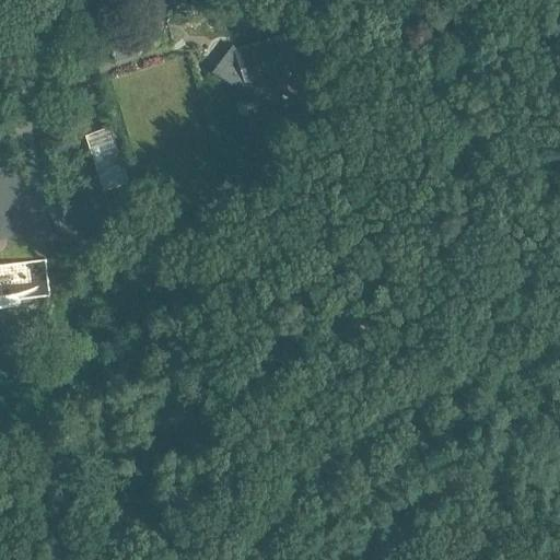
[(236,50),(248,90),(300,74),(288,35),(236,50)]
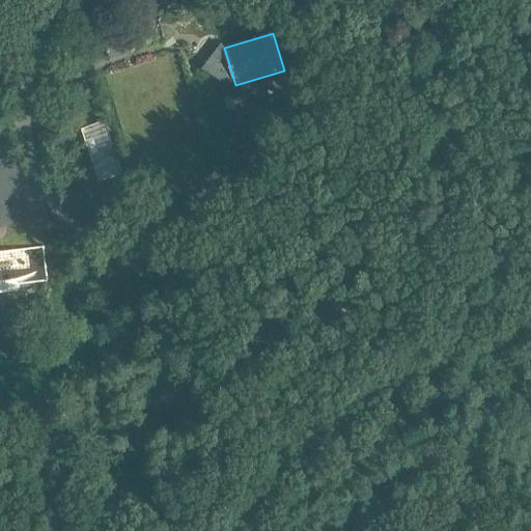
[(105,121),(80,130),(99,183),(122,174),(105,121)]
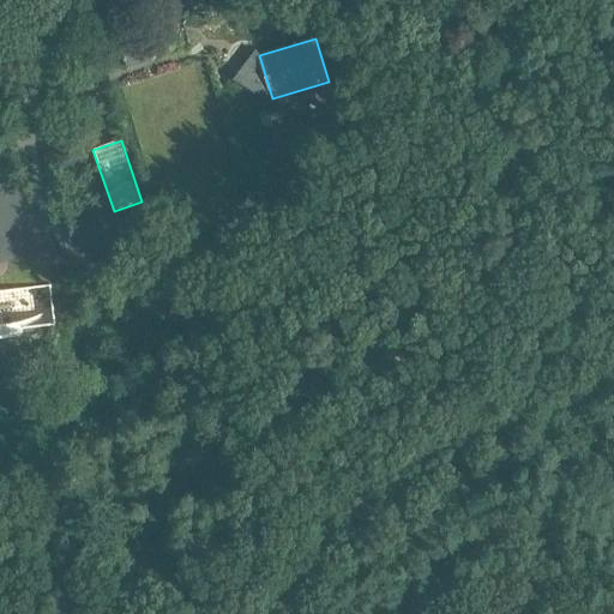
[(70,144),(42,151),(48,172),(77,163),(70,144)]
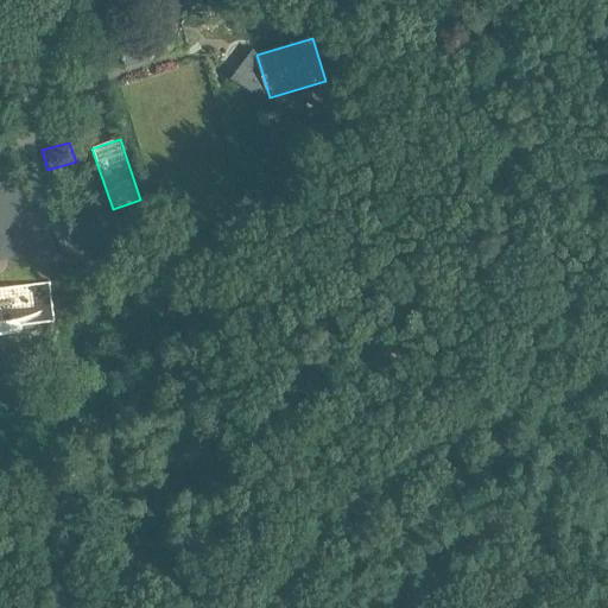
[(90,215),(111,208),(105,190),(83,197),(90,215)]
